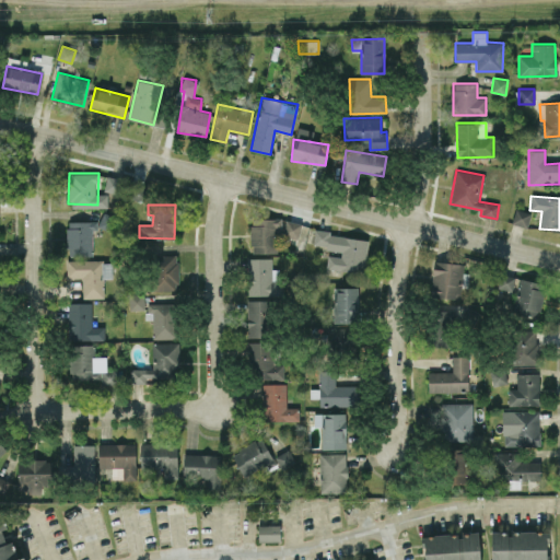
[(531,213),(516,209),(512,223),(526,228),(531,213)]
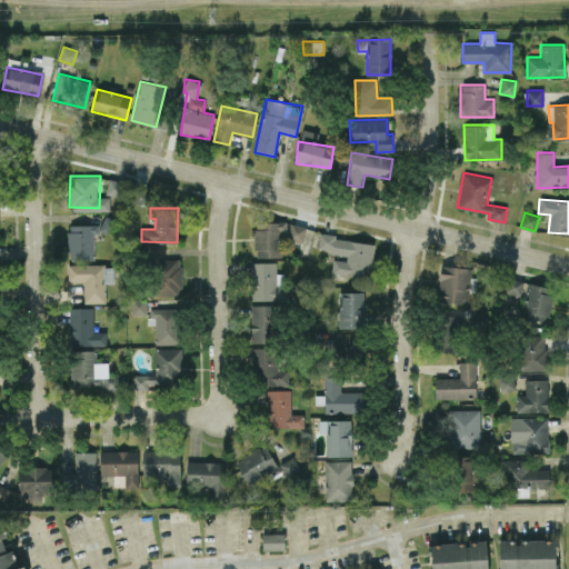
[(281,257),(280,230),(286,229),(286,221),(255,221),(255,257),(281,257)]
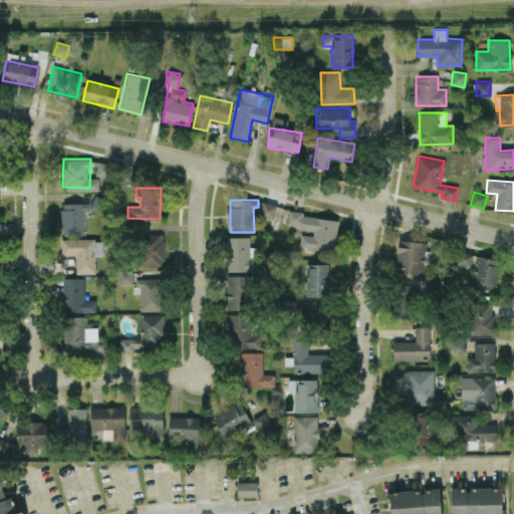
[(276,204),(262,202),(260,216),(274,218),(276,204)]
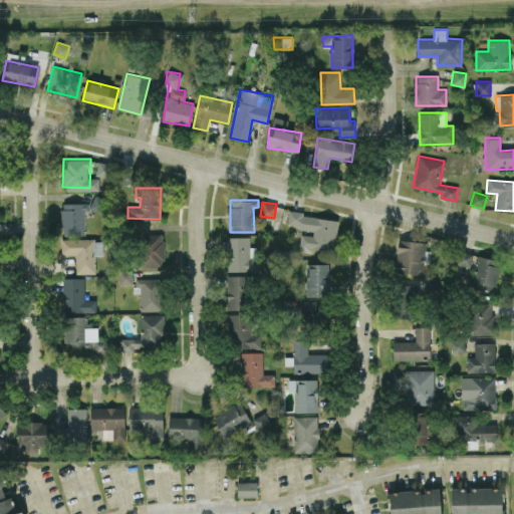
[(86,234),(85,203),(62,203),(62,235),(86,234)]
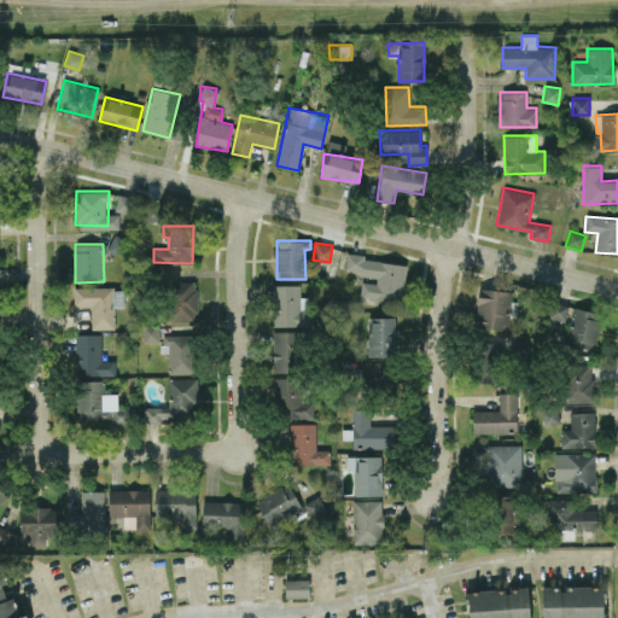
[(406,262),(347,256),(345,272),(375,275),(374,283),(361,281),(360,296),(401,301),(406,262)]
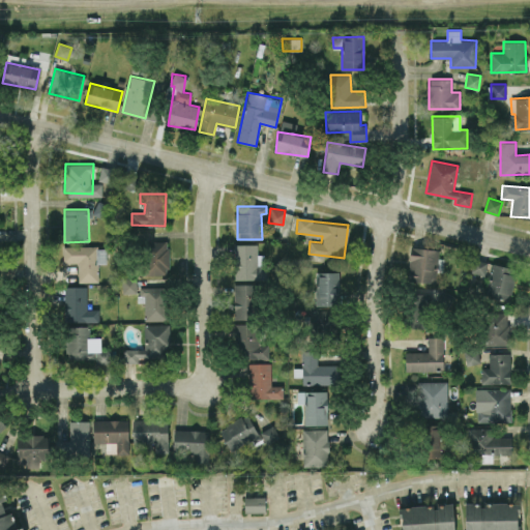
[(145,274),(168,274),(168,241),(144,241),(145,274)]
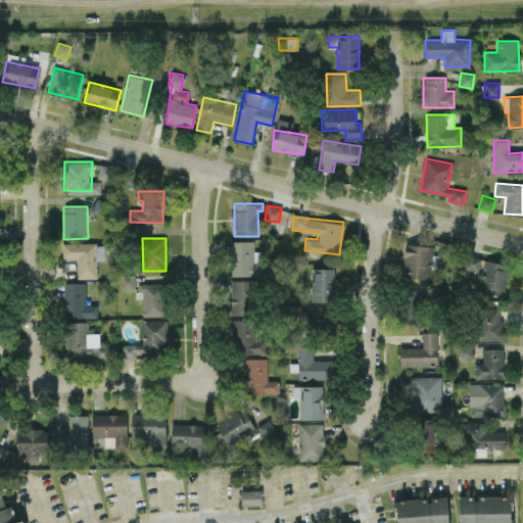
[(230,275),(264,276),(265,259),(260,259),(260,250),(253,250),(253,241),(231,240),(230,275)]
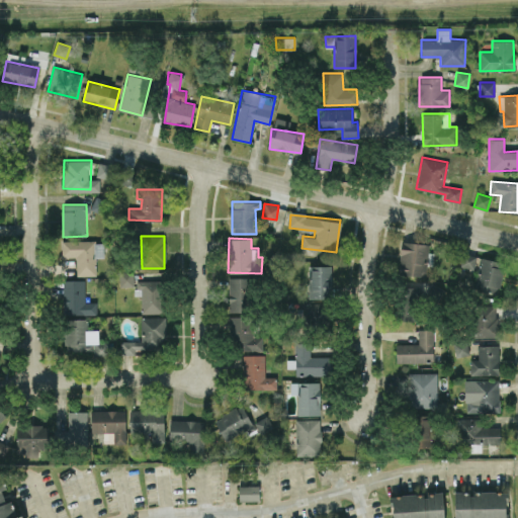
[(76,275),(96,275),(96,257),(104,257),(103,240),(61,241),(61,257),(76,256),(76,275)]
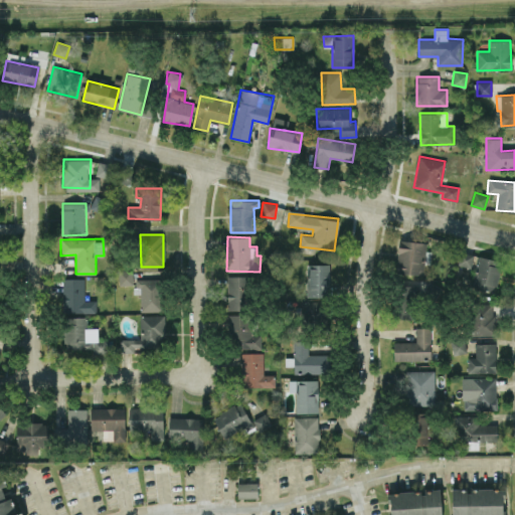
[(395,272),(423,275),(426,242),(399,239),(395,272)]
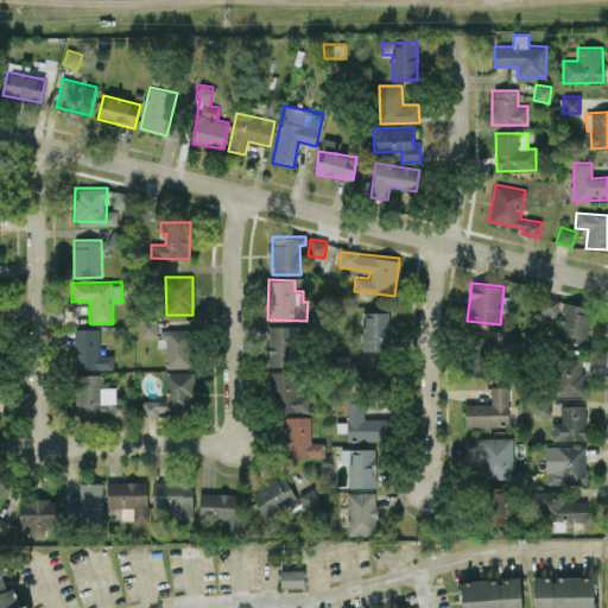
[(556,315),(559,301),(537,296),(533,310),(556,315)]
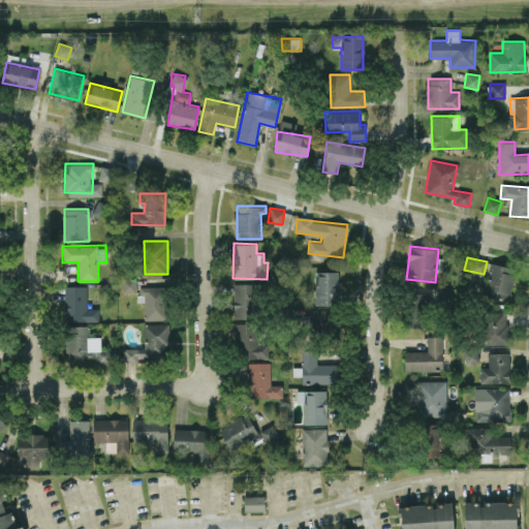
[(511,300),(514,266),(489,265),(487,298),(511,300)]
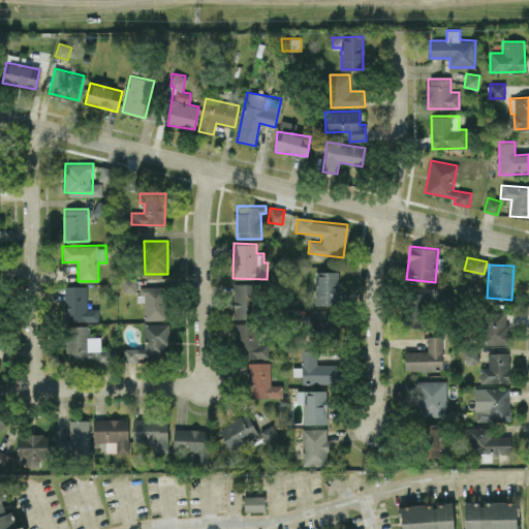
[(316,304),(338,305),(339,271),(316,271),(316,304)]
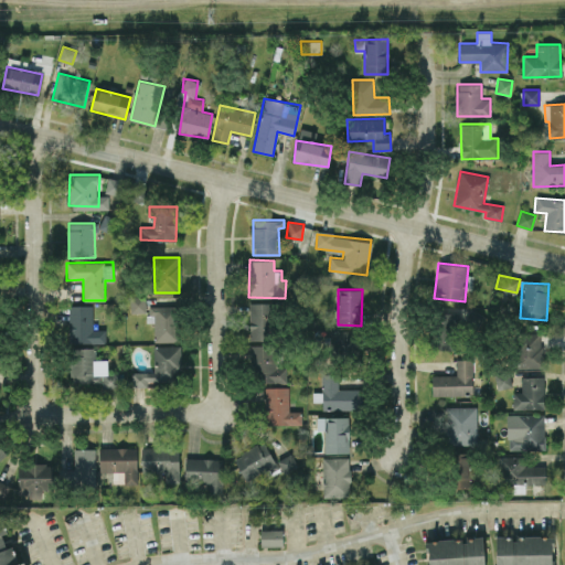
[(145,312),(145,296),(129,296),(129,311),(145,312)]
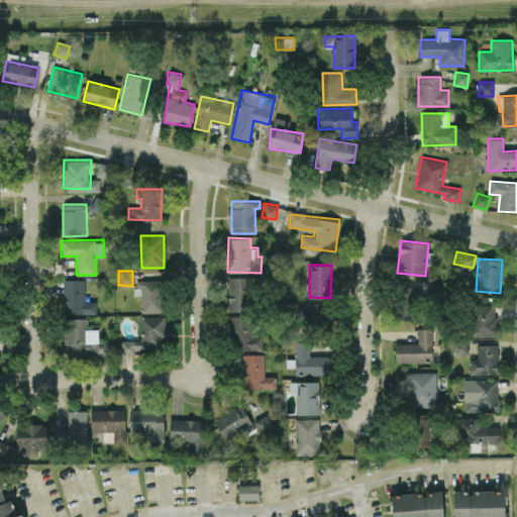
[(228,311),(250,310),(249,277),(227,277),(228,311)]
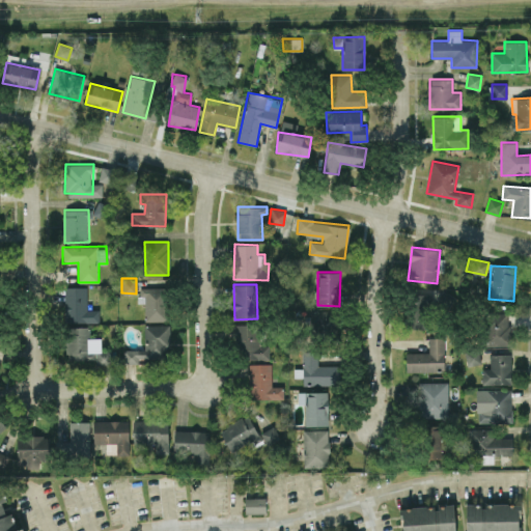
[(87,287),(65,286),(64,322),(99,323),(100,309),(86,309),(87,287)]
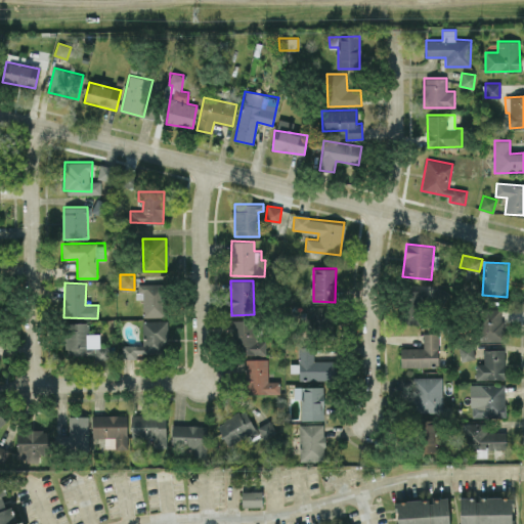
[(162,316),(164,284),(137,284),(137,298),(143,299),(142,316),(162,316)]
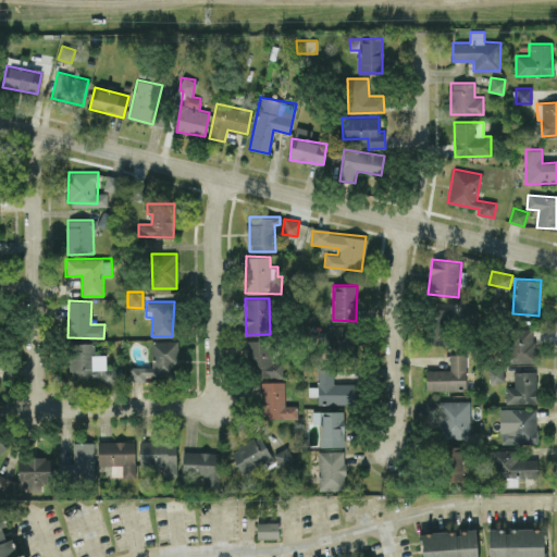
[(431,344),(456,345),(457,309),(432,308),(431,344)]
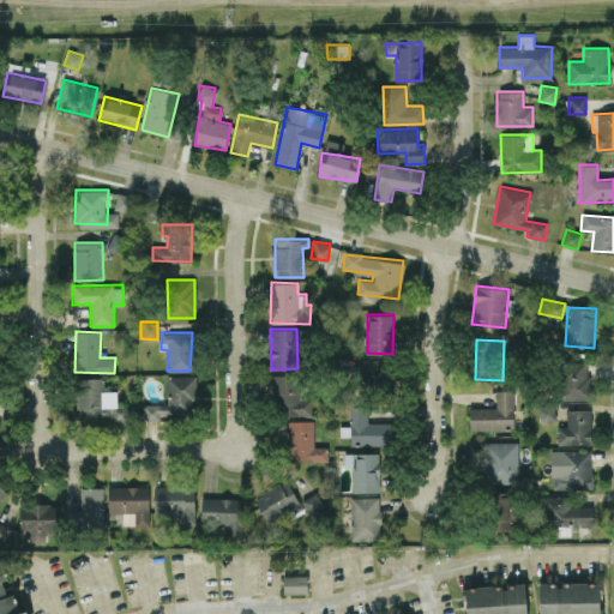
[(390,359),(363,359),(362,384),(390,384),(390,359)]
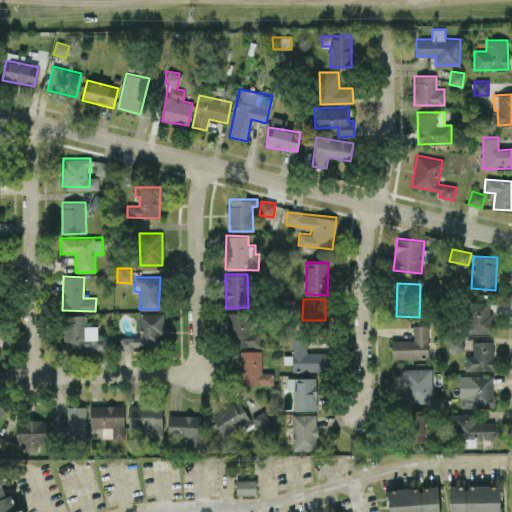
[(468,334),(492,333),(491,301),(467,302),(468,334)]
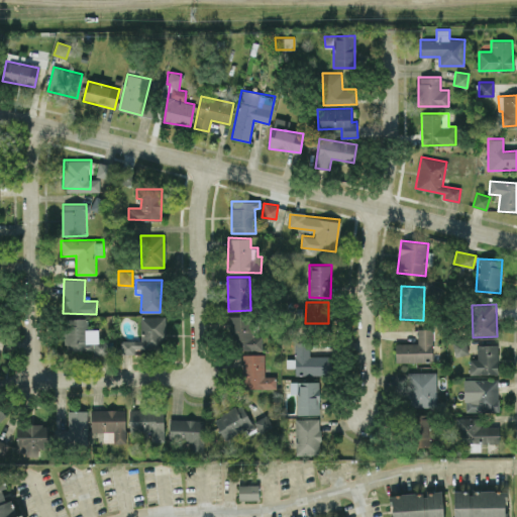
[(229,316),(230,349),(263,349),(263,335),(252,335),(252,315),(229,316)]
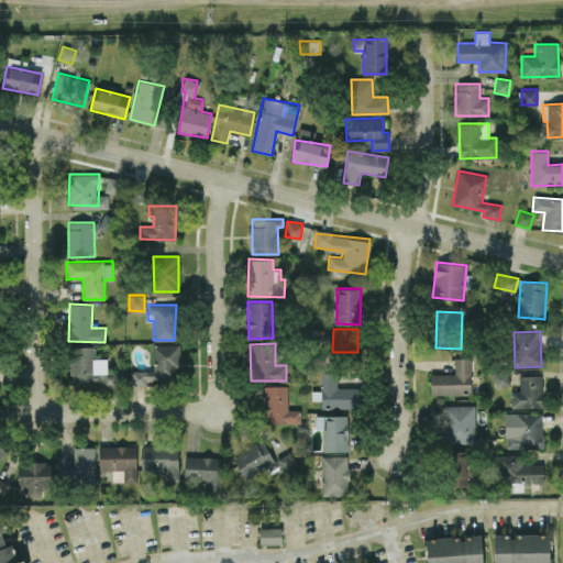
[(153,370),(131,371),(132,385),(146,385),(146,379),(179,379),(178,344),(153,344),(153,370)]
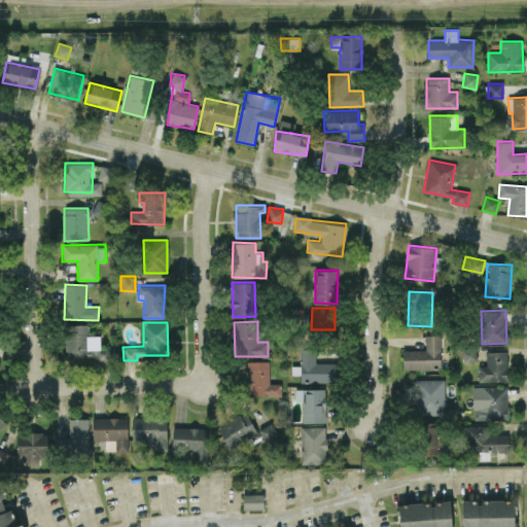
[(90,340),(89,324),(65,325),(66,358),(111,356),(110,347),(97,348),(97,340),(90,340)]
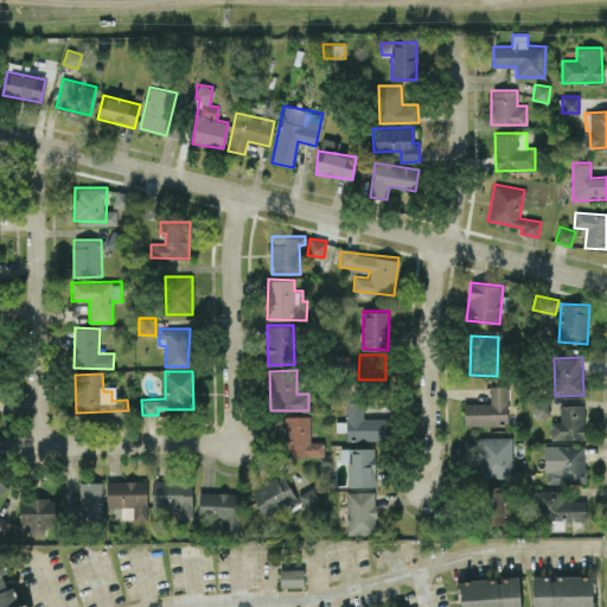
[(509,425),(508,385),(490,385),(490,402),(464,403),(464,425),(509,425)]
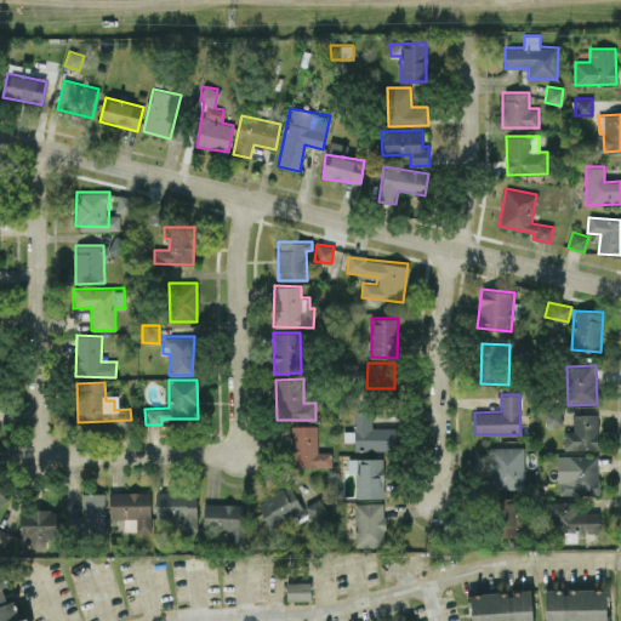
[(354,450),(398,449),(397,427),(371,427),(371,410),(353,410),(353,431),(343,431),(343,442),(353,442),(354,450)]
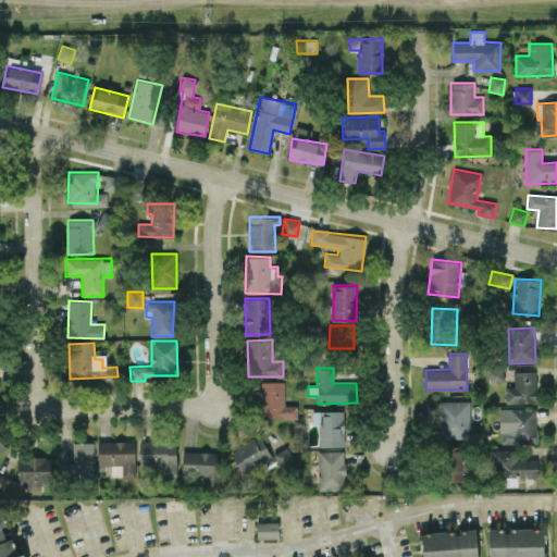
[(535,371),(514,371),(514,386),(506,386),(506,404),(536,403),(535,371)]
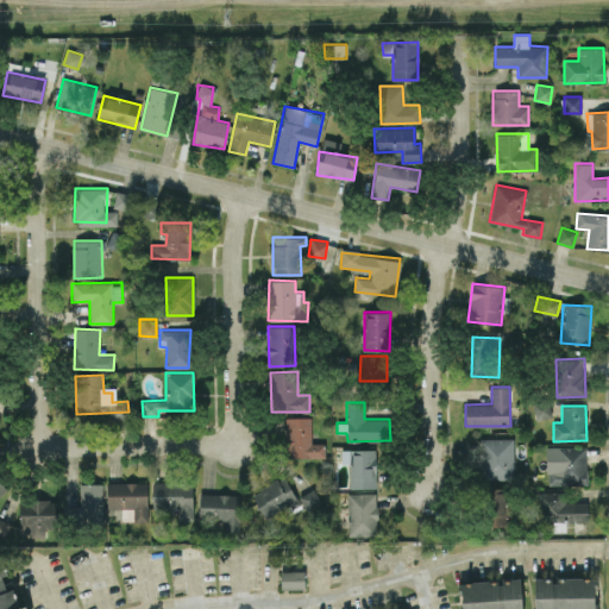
[(311,416),(286,418),(287,458),(325,457),(325,443),(312,444),(311,416)]
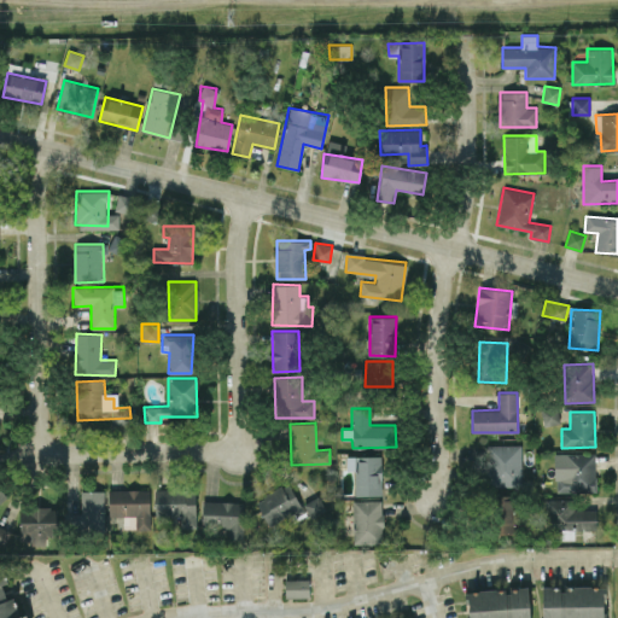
[(522,444),(488,444),(488,487),(522,485),(522,444)]
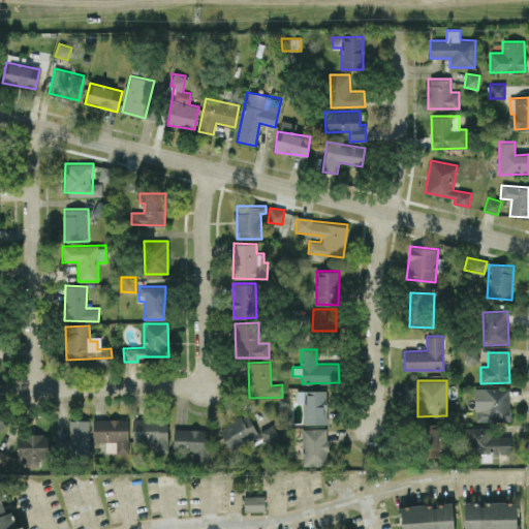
[(509,387),(474,389),(475,422),(509,421),(509,387)]
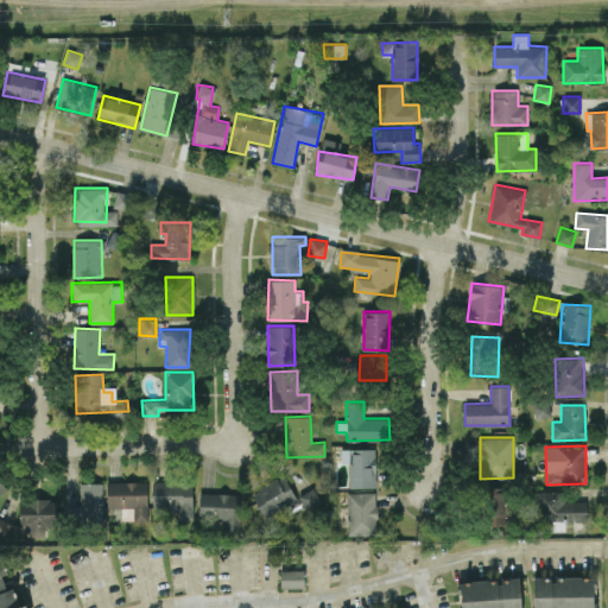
[(341,449),(341,462),(348,462),(348,487),(375,487),(375,448),(341,449)]
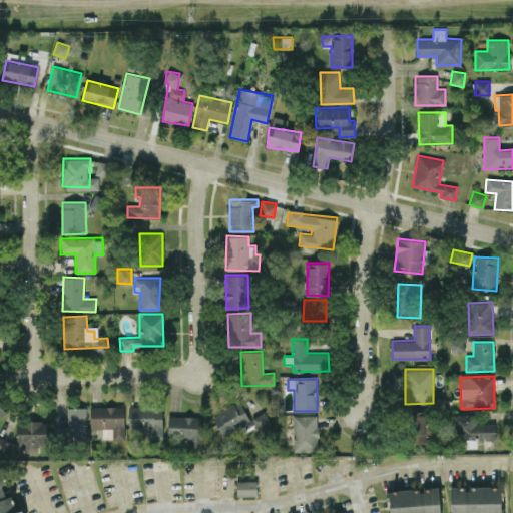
[(222,436),(250,423),(240,401),(211,414),(222,436)]
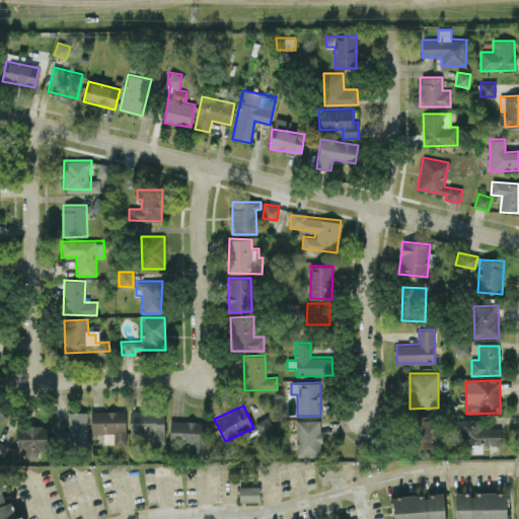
[(164,442),(163,410),(130,410),(130,434),(151,434),(151,442),(164,442)]
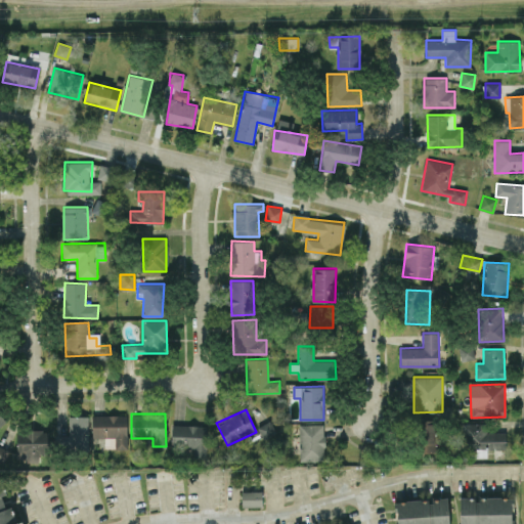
[(126,415),(92,416),(92,437),(103,437),(104,448),(127,447),(126,415)]
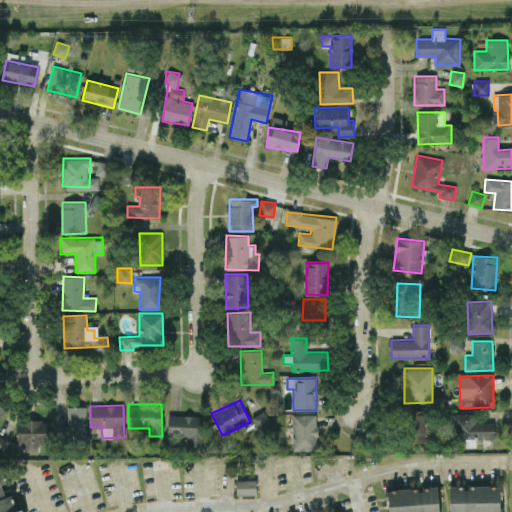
[(67,407),(67,426),(57,426),(57,438),(86,438),(86,406),(67,407)]
